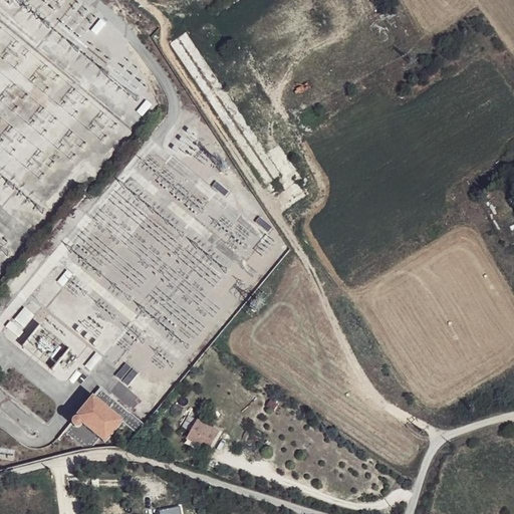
[(105,25),(99,20),(90,31),(95,36),(105,25)]
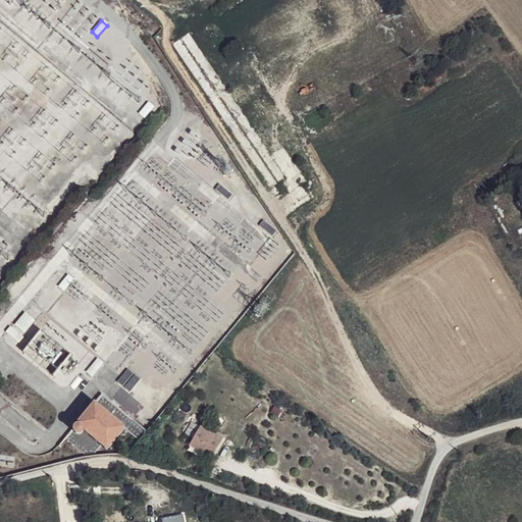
[(246,118),(189,33),(172,44),(230,129),(246,118)]
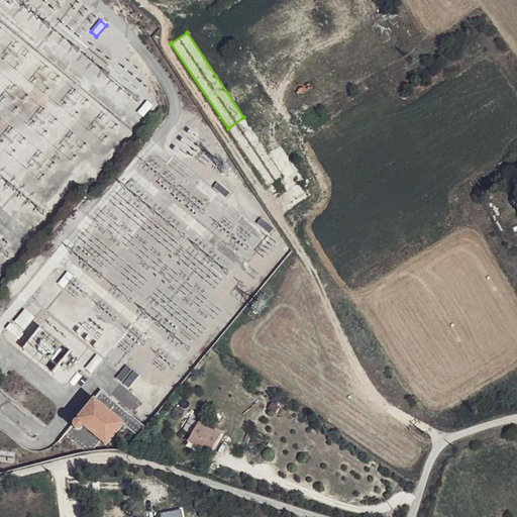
[(146,101),(136,113),(143,118),(153,106),(146,101)]
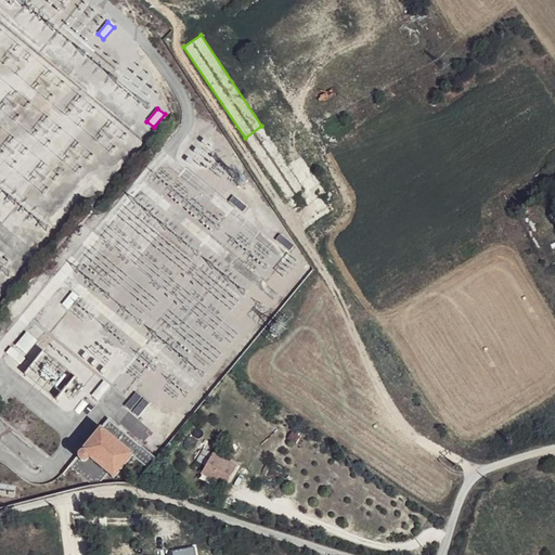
[(243,214),(247,208),(233,196),(229,202),(243,214)]
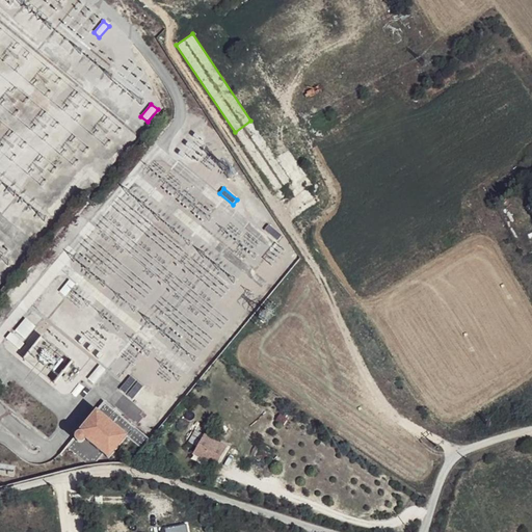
[(269,225),(265,230),(278,241),(283,237),(269,225)]
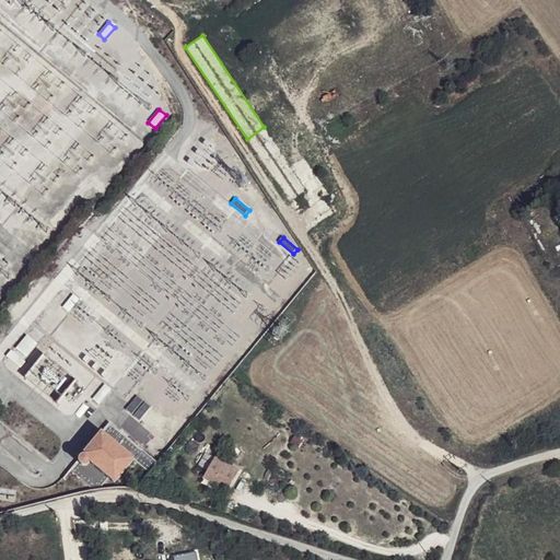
[(69,312),(79,300),(73,295),(62,307),(69,312)]
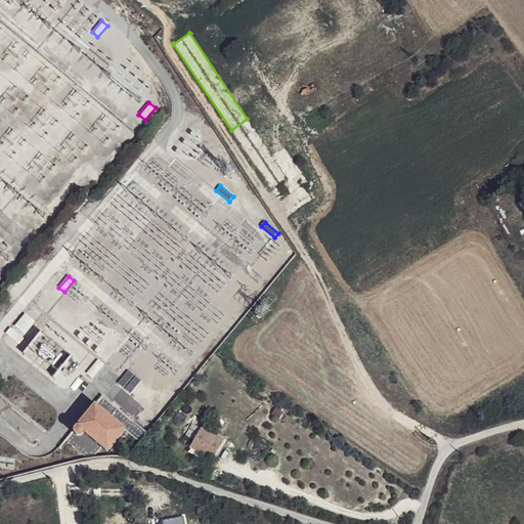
[(25,335),(35,321),(26,314),(14,326),(25,335)]
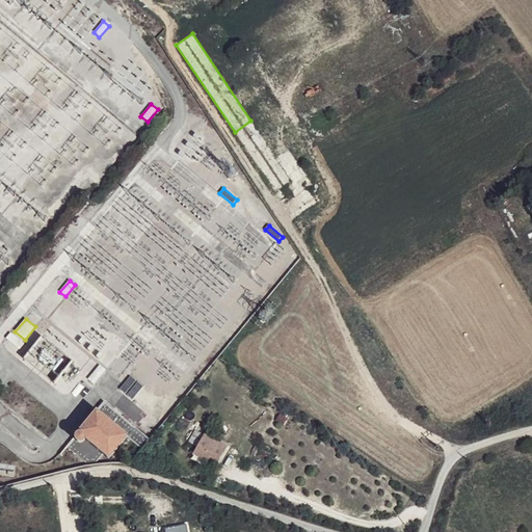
[(24,344),(10,334),(6,339),(20,349),(24,344)]
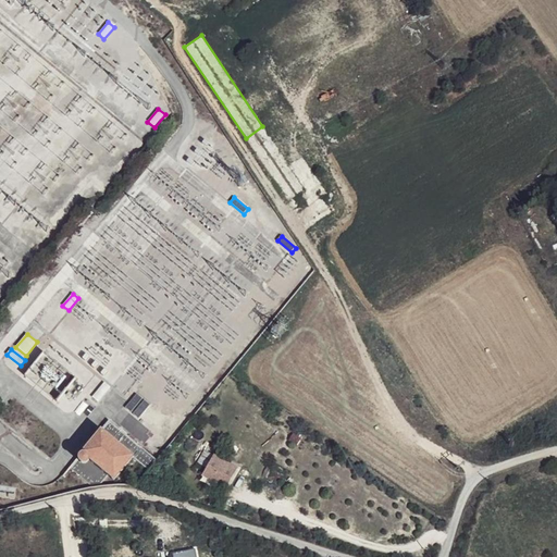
[(98,401),(110,387),(104,382),(93,397),(98,401)]
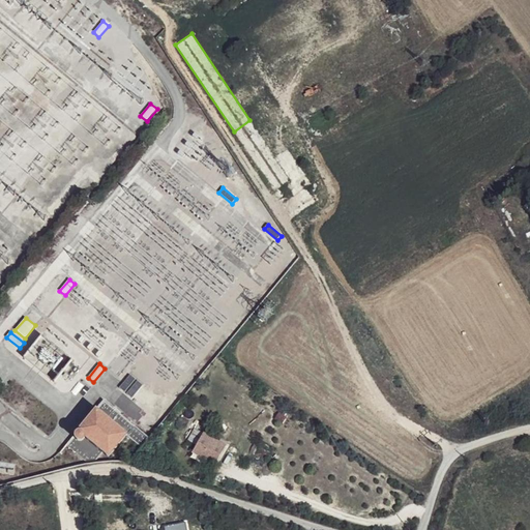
[(124,392),(136,379),(129,375),(119,388),(124,392)]
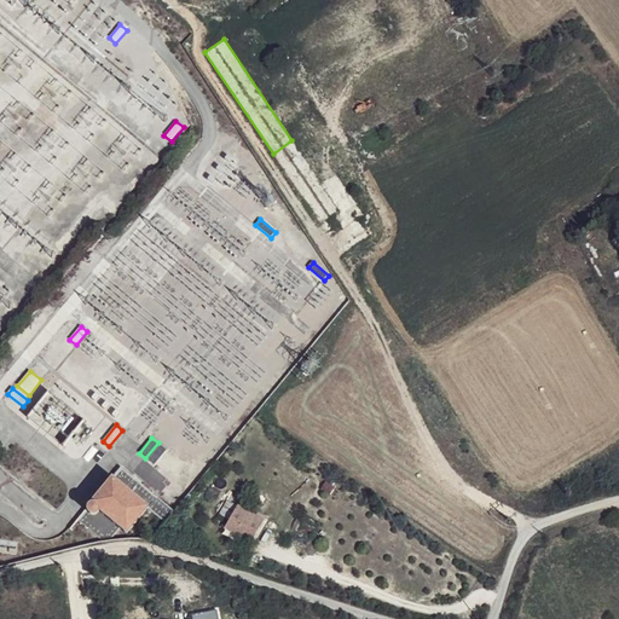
[(154,466),(167,450),(161,445),(148,460),(154,466)]
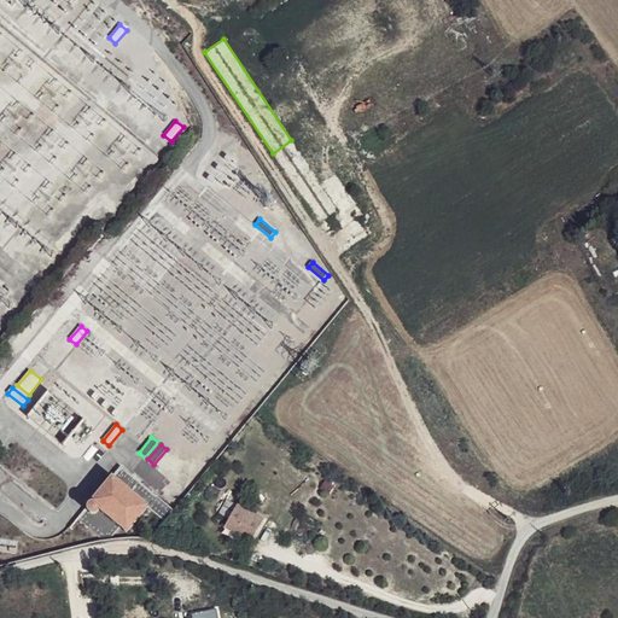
[(174,511),(121,466),(111,478),(86,508),(87,508),(77,519),(100,538),(111,536),(120,528),(127,532),(147,507),(165,522),(174,511)]
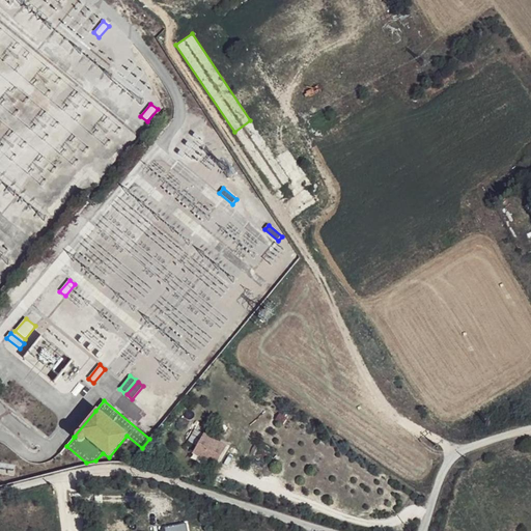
[(197,446),(203,435),(195,429),(189,441),(197,446)]
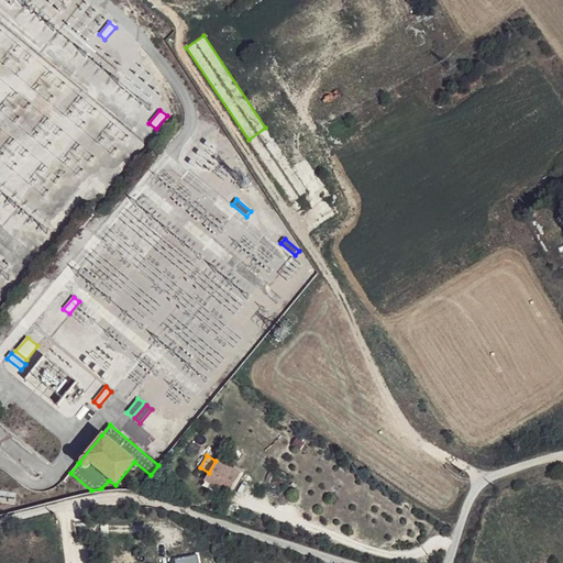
[(229,494),(240,474),(230,468),(216,460),(216,461),(209,473),(206,477),(219,484),(217,487),(229,494)]
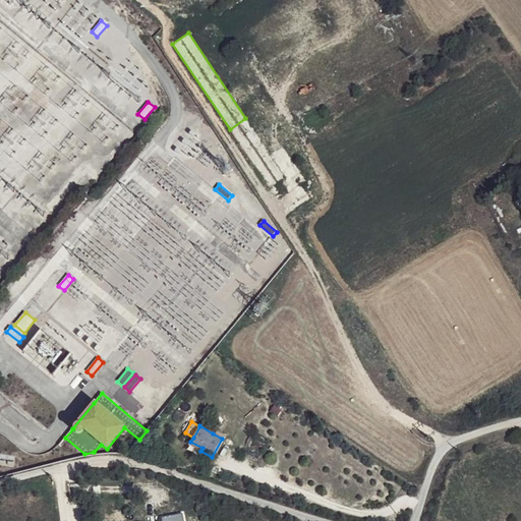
[(203,448),(190,442),(189,445),(200,451),(203,448)]
